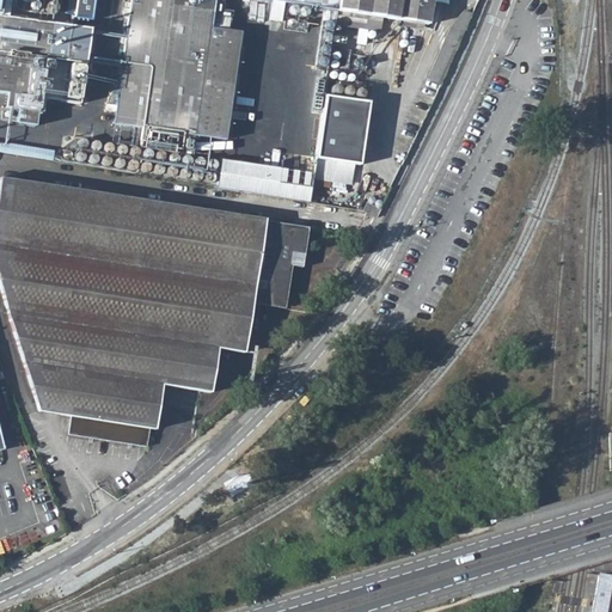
[(43,97),(78,103),(90,28),(7,17),(8,0),(0,0),(0,91),(5,92),(2,106),(16,109),(14,122),(32,124),(36,110),(41,111),(43,97)]
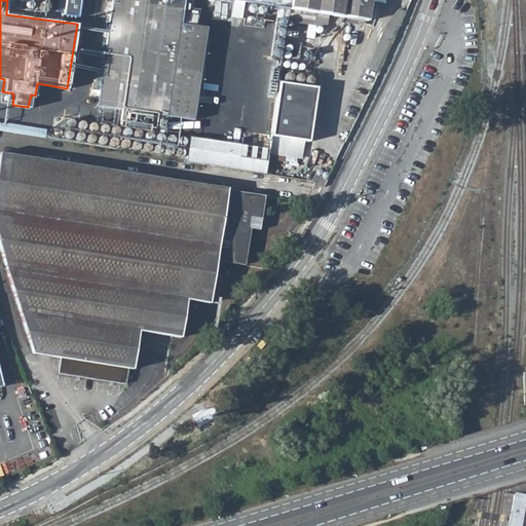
[(63,0),(62,14),(78,16),(79,0),(63,0)]
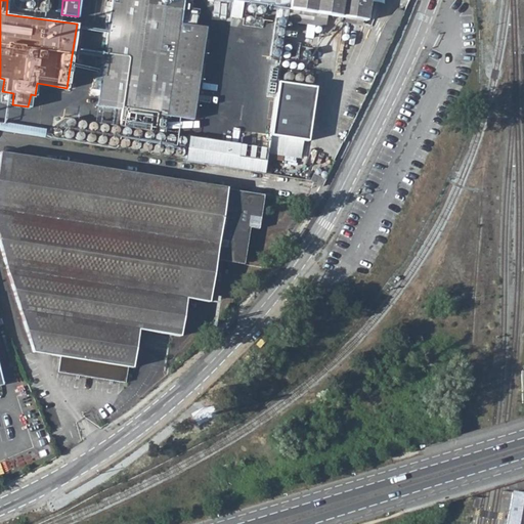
[(182,0),(112,0),(97,105),(123,110),(149,114),(166,116),(179,23),(180,18),(182,0)]
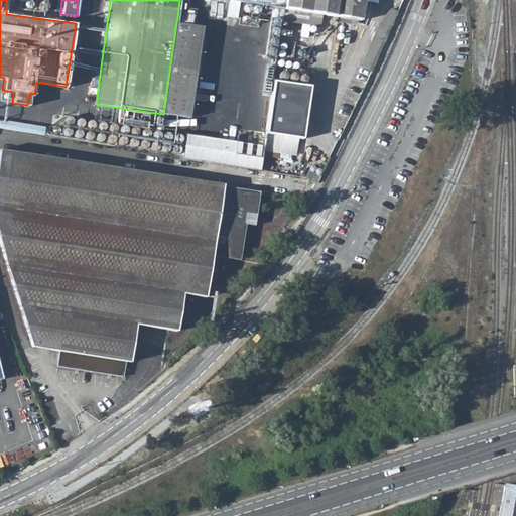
[(282,20),(319,25),(320,14),(333,16),(333,21),(328,20),(327,26),(350,29),(351,23),(355,24),(356,19),(360,19),(362,0),(284,0),(283,8),(282,20)]
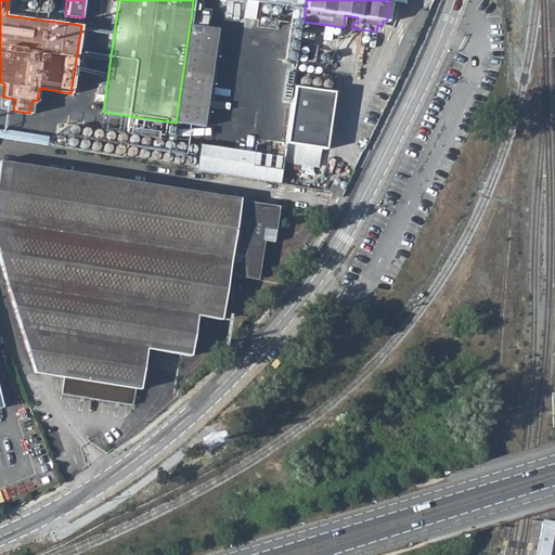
[(217,28),(190,24),(176,123),(203,127),(217,28)]
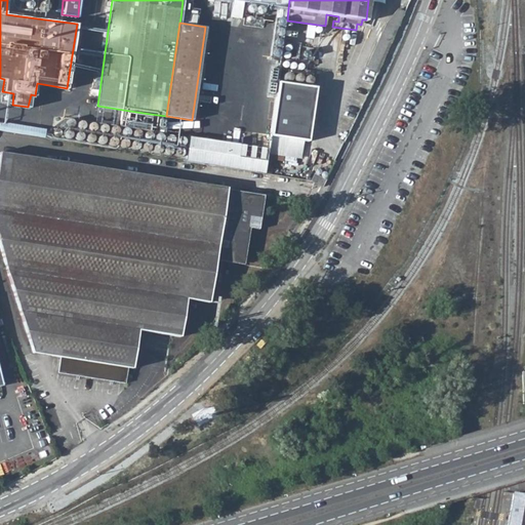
[(287,81),(312,84),(313,74),(288,72),(287,81)]
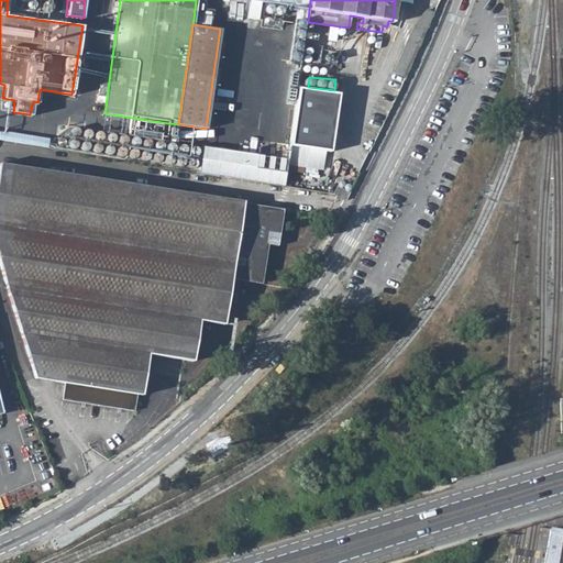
[(297,89),(280,87),(280,91),(283,92),(282,99),(296,101),(297,89)]
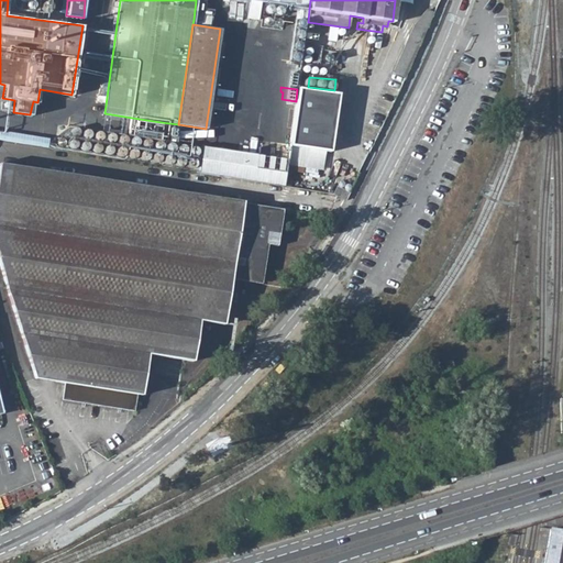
[(296,101),(289,146),(330,152),(339,95),(298,88),(297,89),(296,101)]
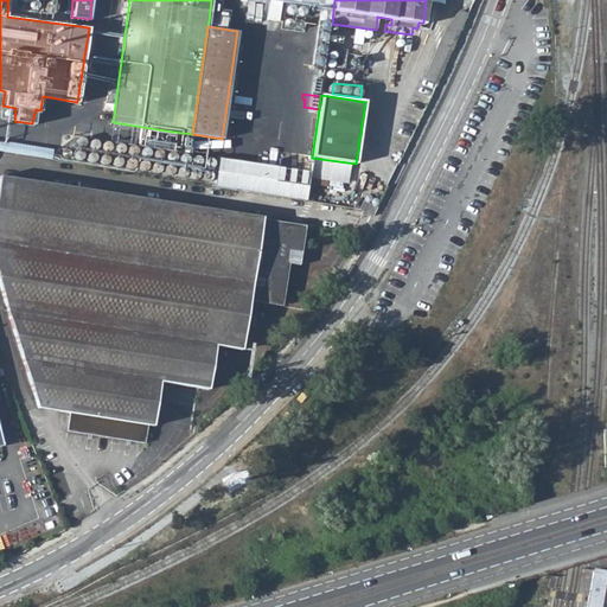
[(141,136),(172,140),(173,132),(142,127),(141,136)]
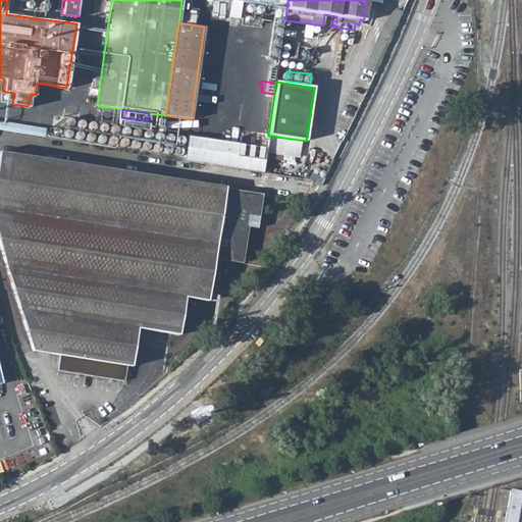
[(0,127),(43,135),(44,127),(0,119),(0,127)]
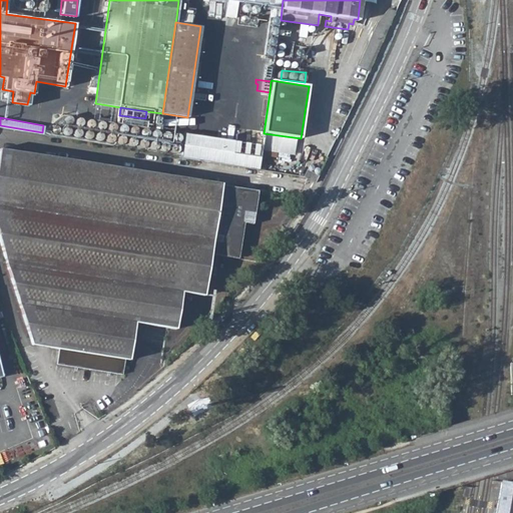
[(198,159),(230,165),(234,141),(202,135),(198,159)]
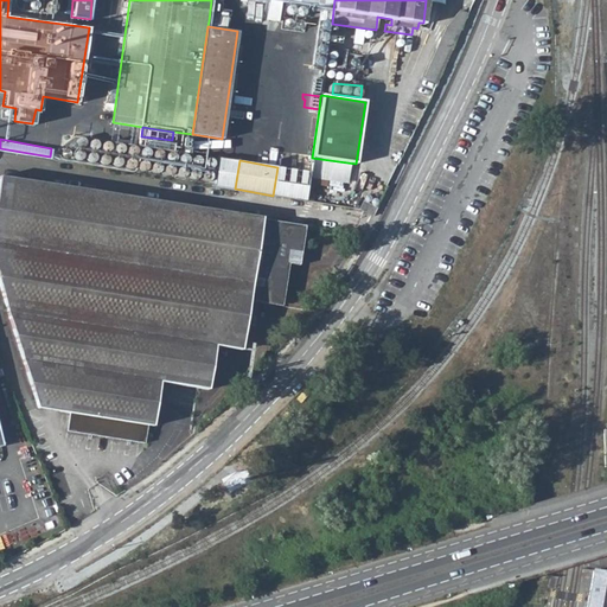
[(375,184),(382,186),(390,171),(383,167),(375,184)]
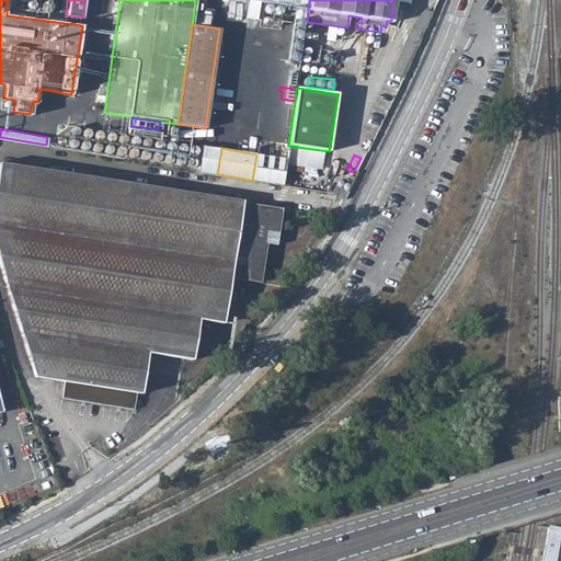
[(201,320),(225,323),(232,278),(239,236),(265,240),(270,209),(243,206),(243,202),(244,201),(0,161),(0,260),(9,292),(37,379),(66,384),(64,400),(136,410),(138,395),(144,395),(150,354),(194,361),(201,320)]
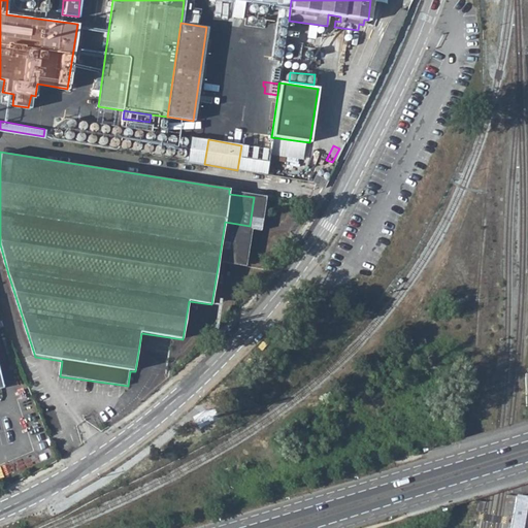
[(311,182),(323,189),(326,180),(315,174),(311,182)]
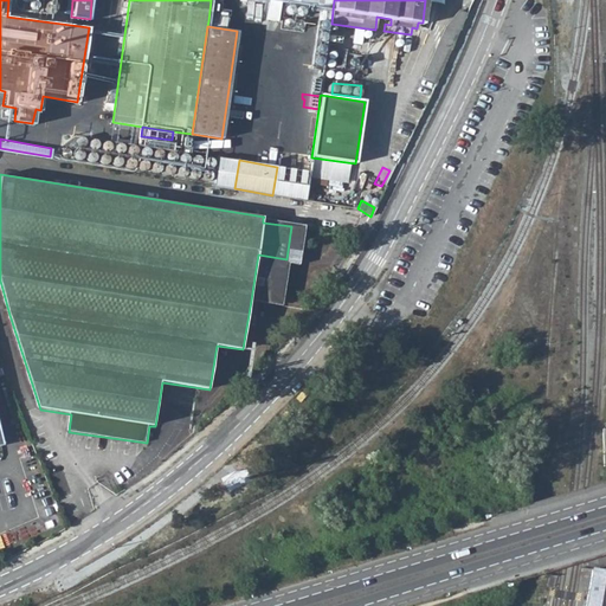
[(300,265),(305,226),(263,218),(263,223),(291,226),(287,259),(258,255),(251,301),(283,305),(289,263),(300,265)]
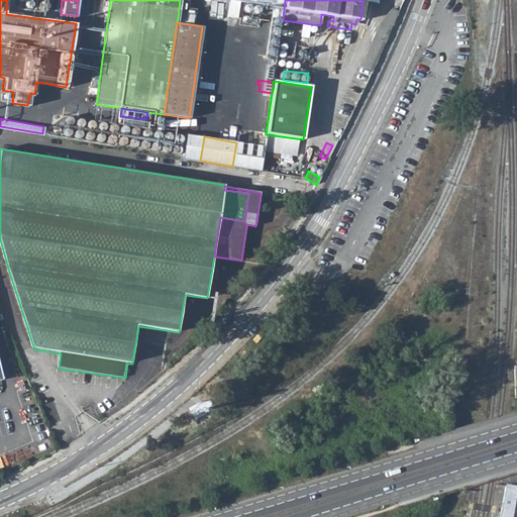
[(516,516),(516,488),(505,486),(499,516),(516,516)]
